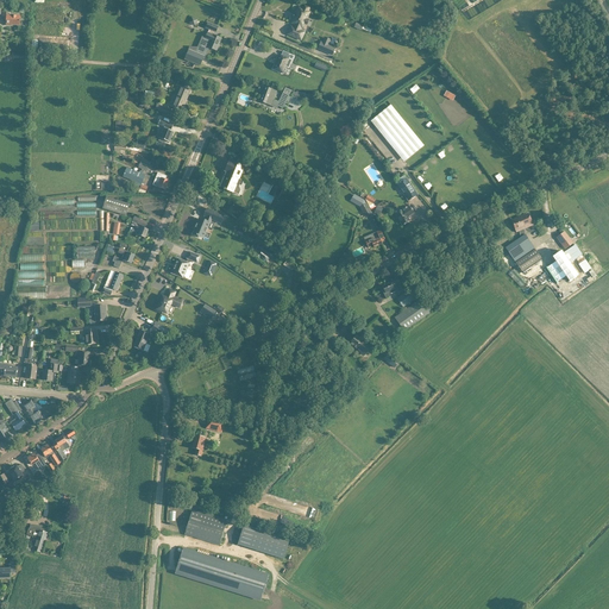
[(308,12),(300,8),(296,16),(295,14),(294,19),(293,24),(296,25),(294,29),(292,27),(288,35),(301,41),(305,32),(300,31),(301,27),(302,29),(305,24),(307,25),(308,20),(306,19),(308,12)]
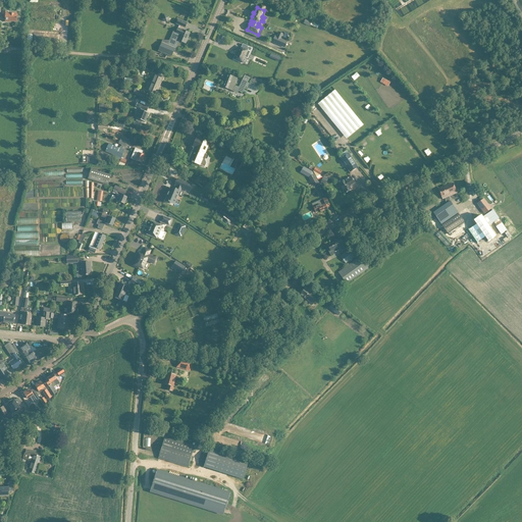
[(10,21),(16,21),(17,13),(9,13),(9,11),(2,11),(2,12),(2,17),(5,17),(5,21),(10,21)]
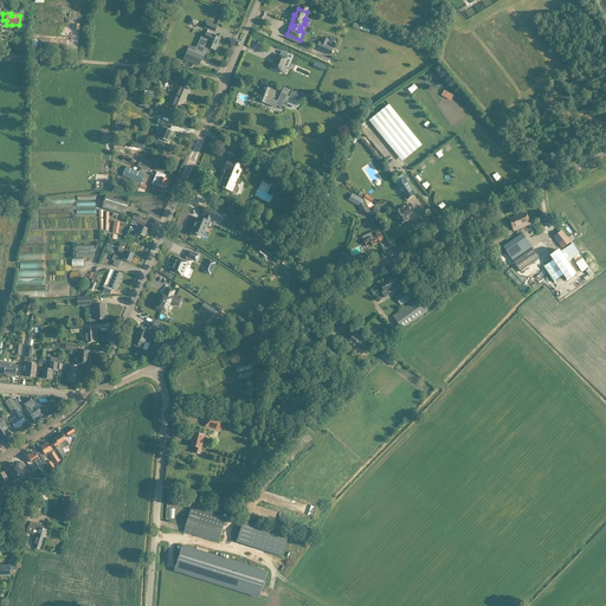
[(204,38),(197,53),(204,56),(207,47),(216,50),(220,38),(212,36),(213,32),(214,32),(217,26),(207,23),(205,28),(208,30),(204,39),(204,38)]
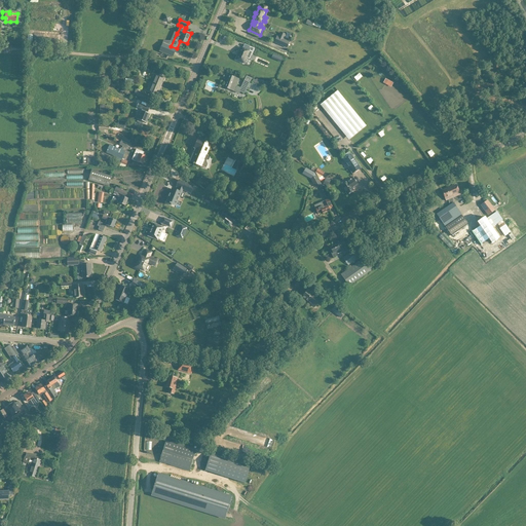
[(310,21),(309,24),(324,29),(325,26),(310,21)]
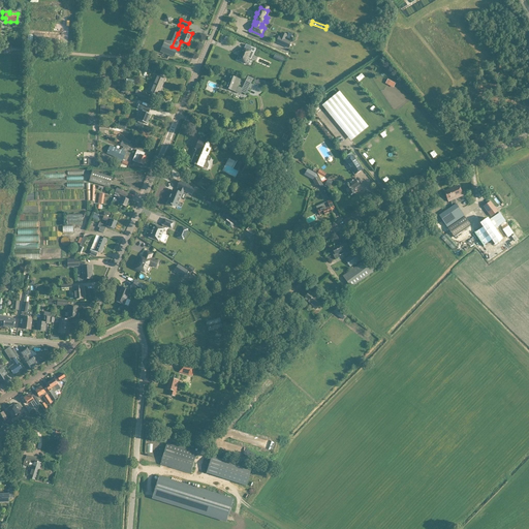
[(290,42),(279,37),(277,42),(288,48),(290,42)]
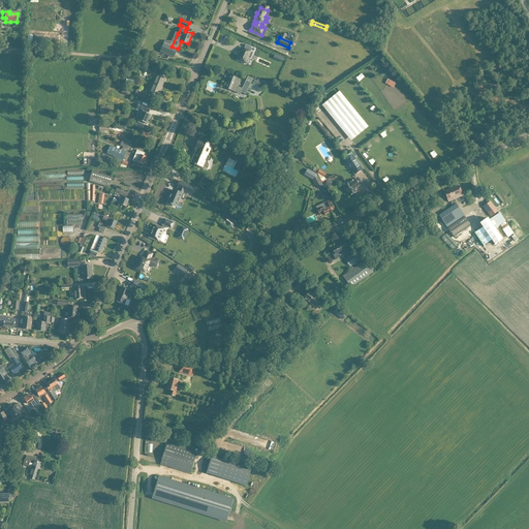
[(161,52),(174,57),(177,49),(164,43),(161,52)]
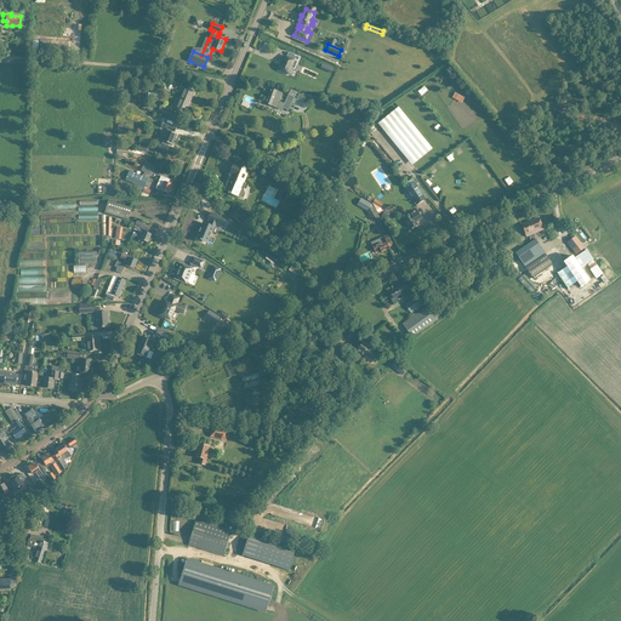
[(285,56),(279,70),(289,75),(291,68),(295,69),(300,57),(289,52),(288,57),(285,56)]
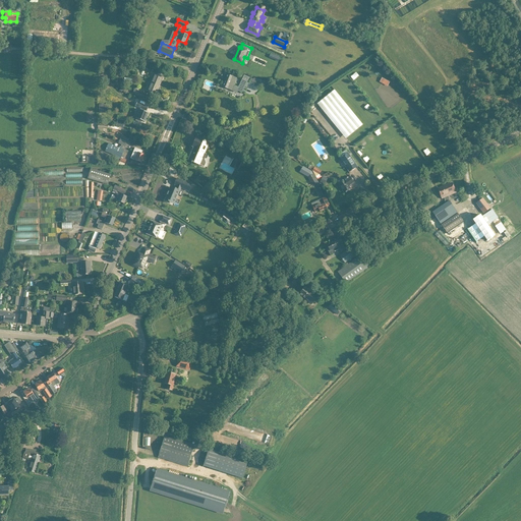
[(157,89),(158,89),(161,81),(162,82),(164,77),(155,74),(148,92),(155,95),(157,89)]
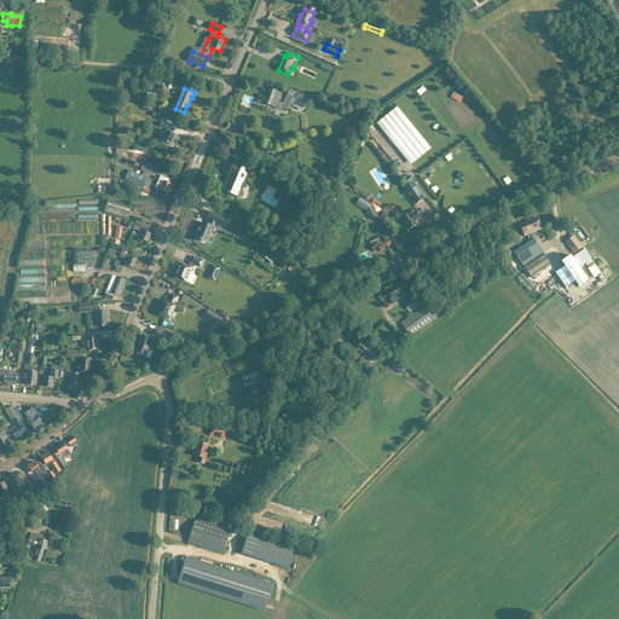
[(264,103),(270,105),(276,108),(277,104),(283,106),(282,108),(283,108),(288,110),(291,103),(293,104),(295,99),(293,99),(296,92),(290,90),(283,104),(278,102),(281,93),(270,88),(264,103)]
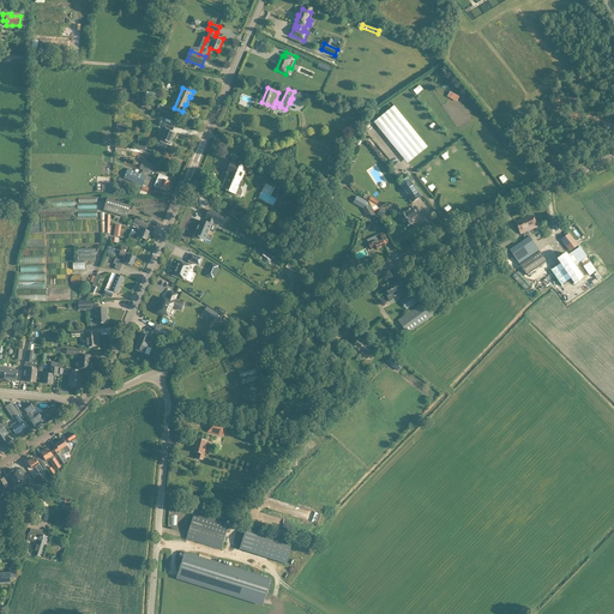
[(158,115),(161,112),(169,115),(172,112),(158,106),(155,113),(158,115)]
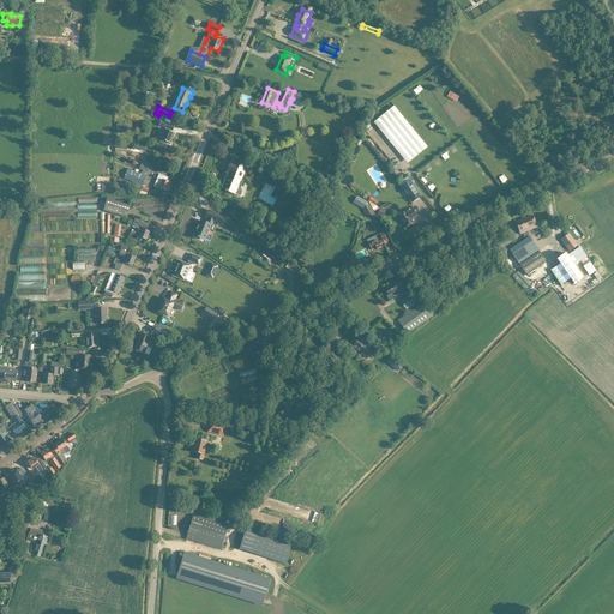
[(395,106),(374,122),(407,164),(427,148),(395,106)]
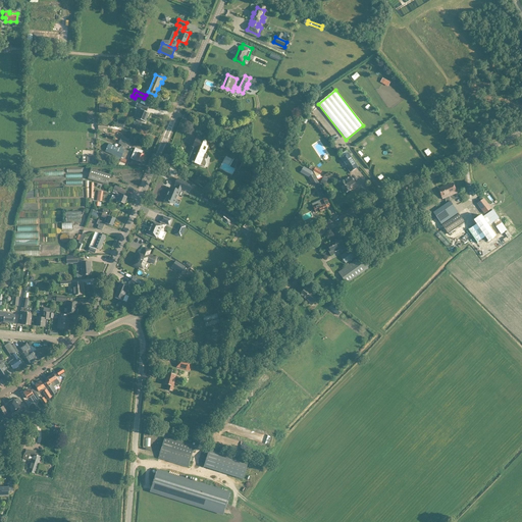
[(138,119),(137,121),(141,123),(142,121),(145,122),(149,113),(146,112),(146,111),(147,111),(149,107),(141,104),(140,108),(142,109),(141,110),(137,118),(138,119)]
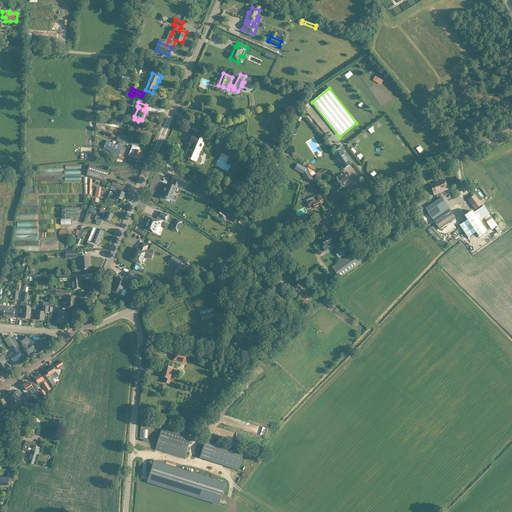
[(117,141),(124,144),(126,137),(127,136),(120,133),(117,141)]
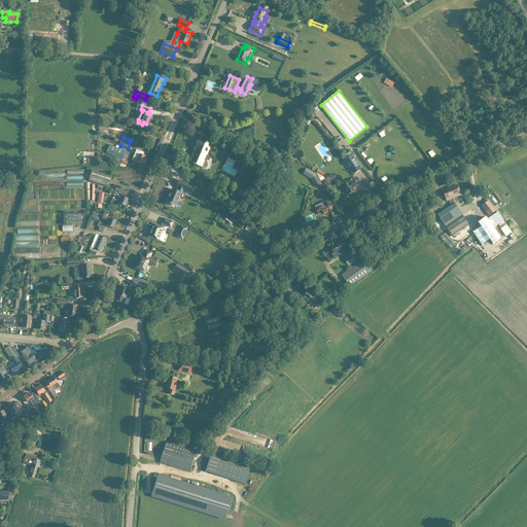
[(196,165),(207,169),(208,165),(206,161),(208,156),(206,155),(211,144),(199,139),(195,148),(197,148),(191,163),(196,165)]
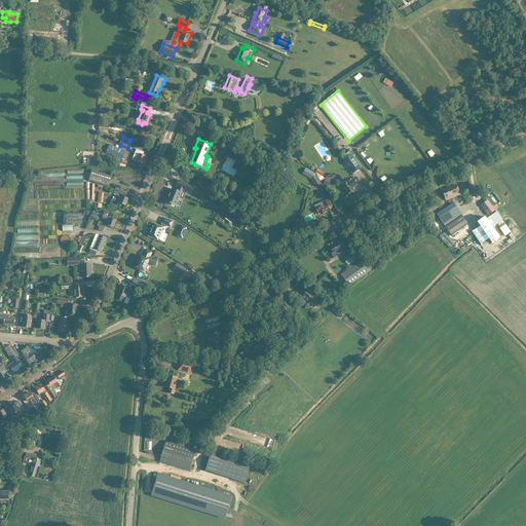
[(110,145),(106,153),(116,157),(116,159),(121,162),(122,159),(125,153),(125,152),(123,150),(123,149),(121,147),(120,149),(110,145)]
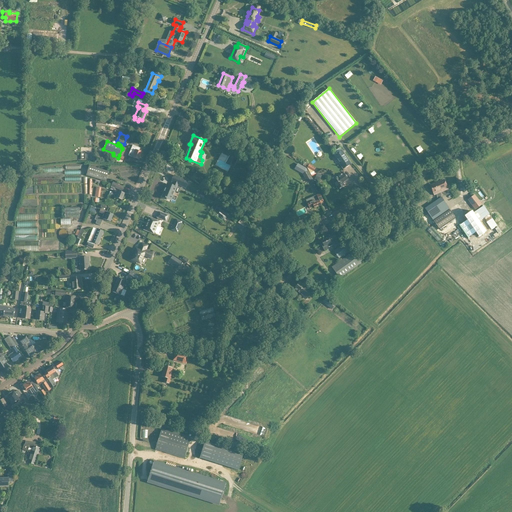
[(128,155),(134,158),(139,160),(142,152),(139,151),(140,148),(133,145),(128,155)]
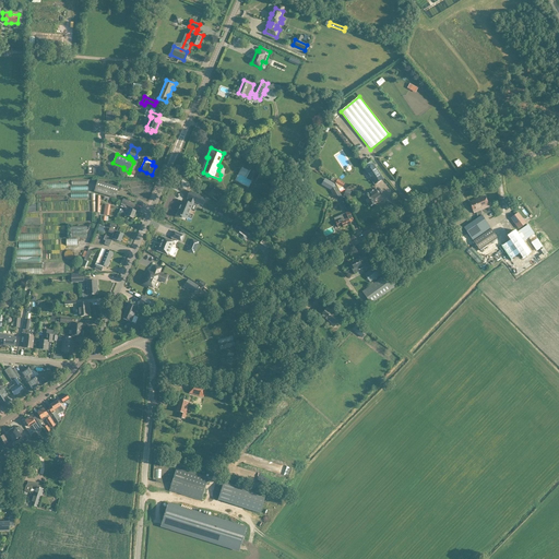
[(365,170),(366,170),(376,185),(384,179),(375,164),(365,170)]
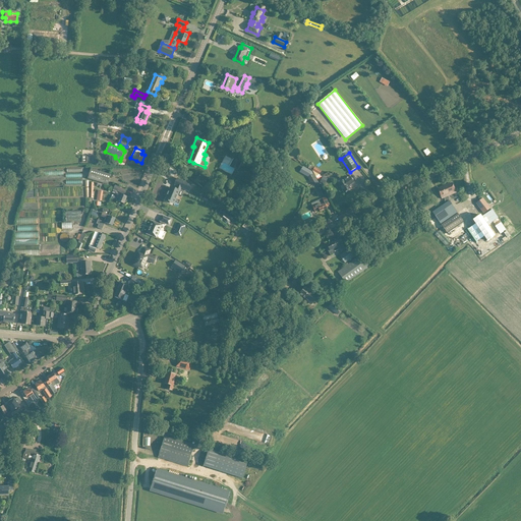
[(242,164),(233,159),(229,166),(238,171),(242,164)]
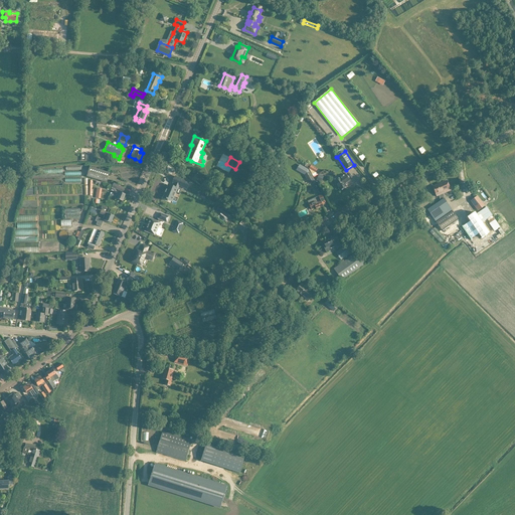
[(309,169),(314,177),(319,174),(315,172),(317,169),(307,163),(305,166),(309,169)]
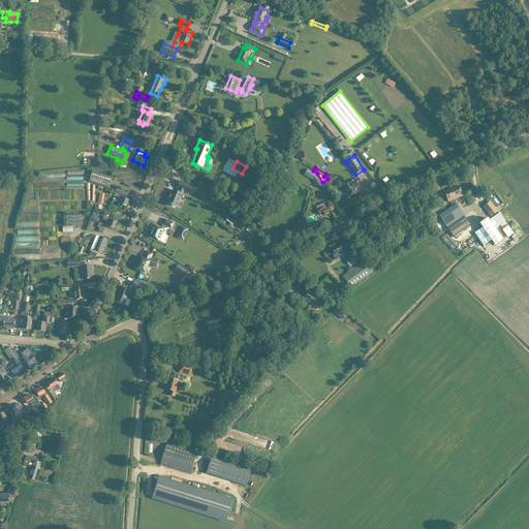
[(89,181),(110,188),(113,178),(92,172),(89,181)]
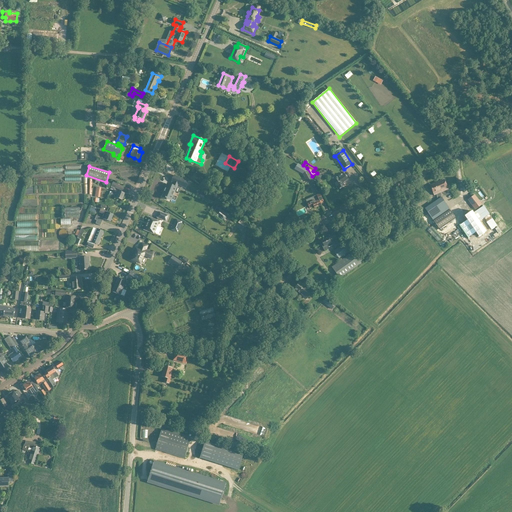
[(307,182),(313,180),(309,171),(306,172),(303,174),(307,182)]
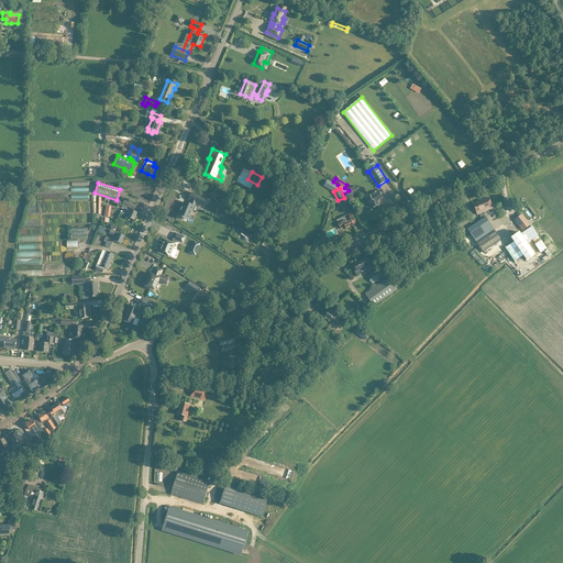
[(365,199),(372,209),(379,203),(377,201),(383,197),(379,192),(378,191),(373,195),(365,199)]
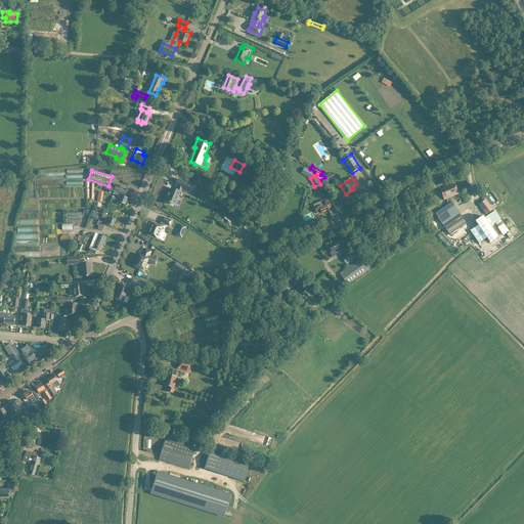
[(169,195),(167,201),(175,205),(181,188),(189,191),(192,185),(179,180),(176,186),(178,187),(177,191),(172,188),(170,193),(170,192),(168,195),(169,195)]
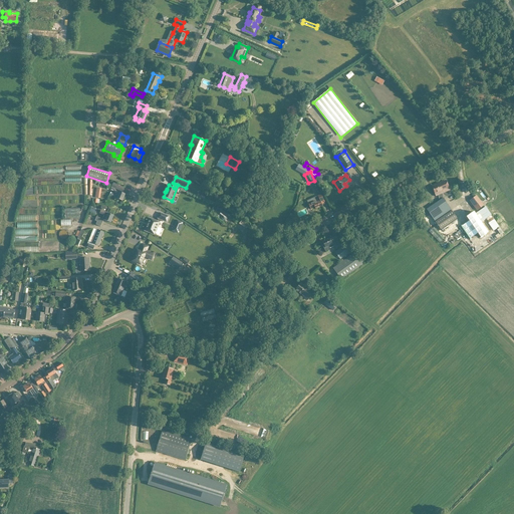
[(432,187),(436,196),(450,190),(446,181),(432,187)]
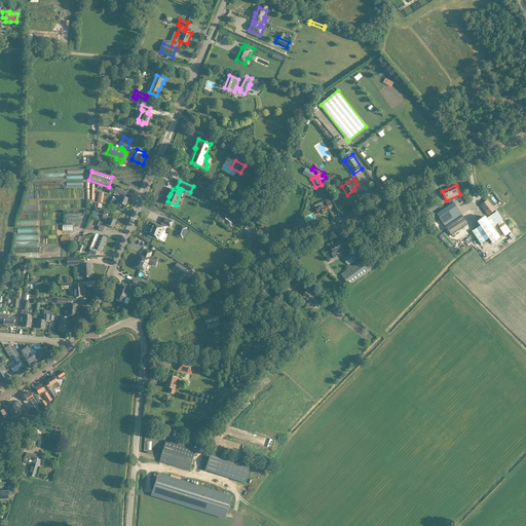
[(118,193),(121,194),(125,196),(127,192),(116,188),(114,193),(118,194),(118,193)]
